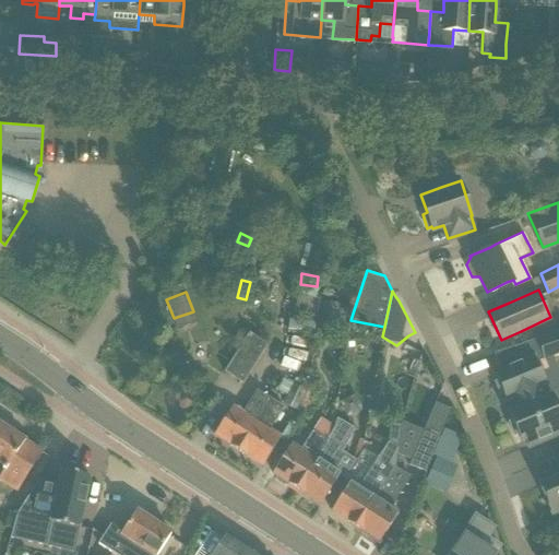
[(295,313),(317,316),(319,295),(297,292),(295,313)]
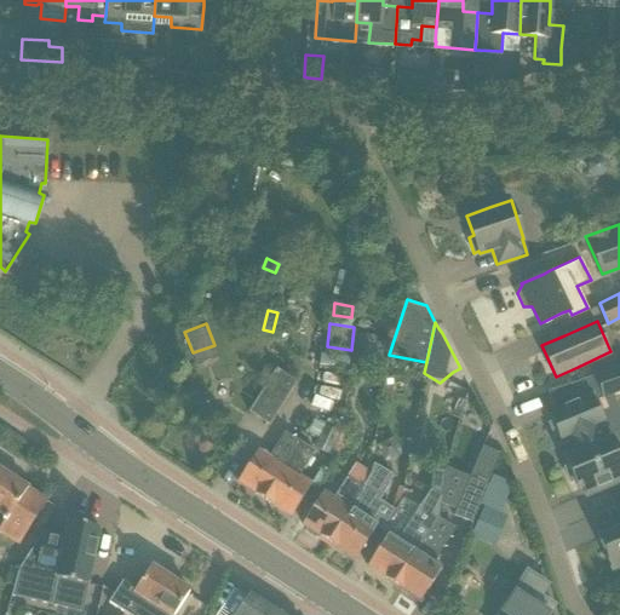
[(355,354),(380,357),(384,334),(357,331),(355,354)]
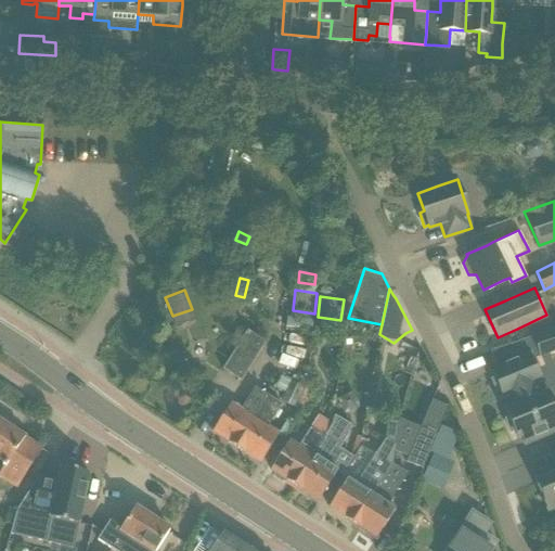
[(554,327),(533,334),(540,354),(554,348),(554,327)]
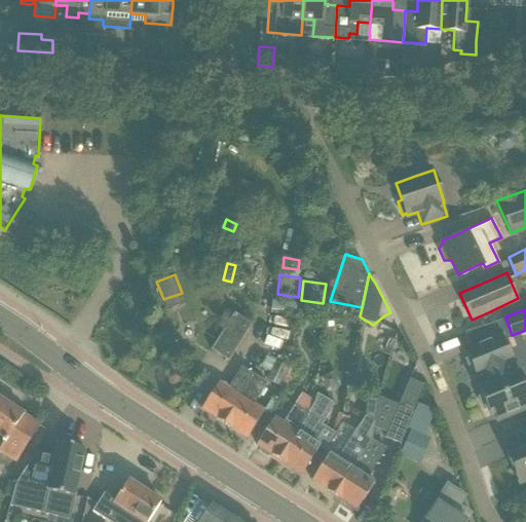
[(211,346),(228,358),(252,322),(234,310),(211,346)]
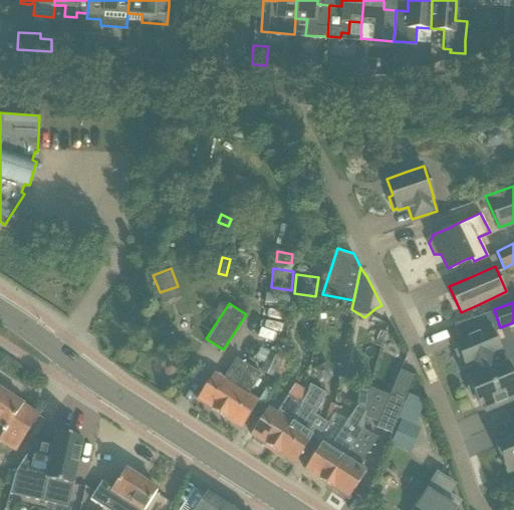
[(458,346),(454,348),(459,361),(463,359),(466,365),(468,364),(473,376),(505,362),(505,361),(501,352),(503,351),(491,326),(456,340),(458,346)]
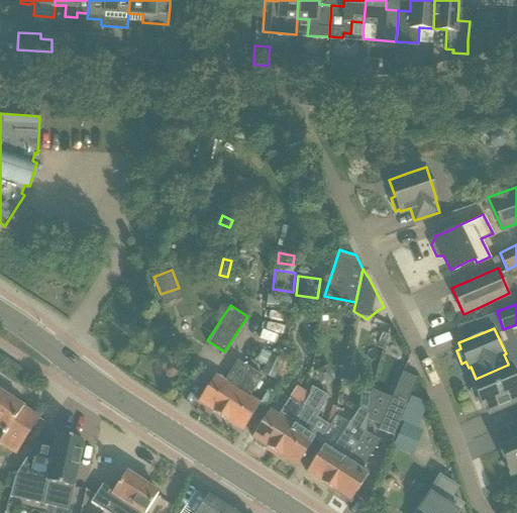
[(267,363),(263,371),(274,376),(283,360),(271,353),(267,363)]
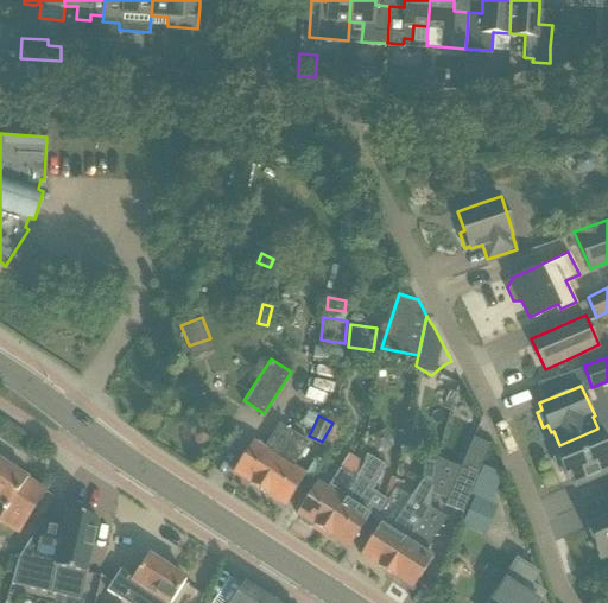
[(233,470),(259,487),(296,431),(280,420),(278,424),(264,445),(253,438),(233,470)]
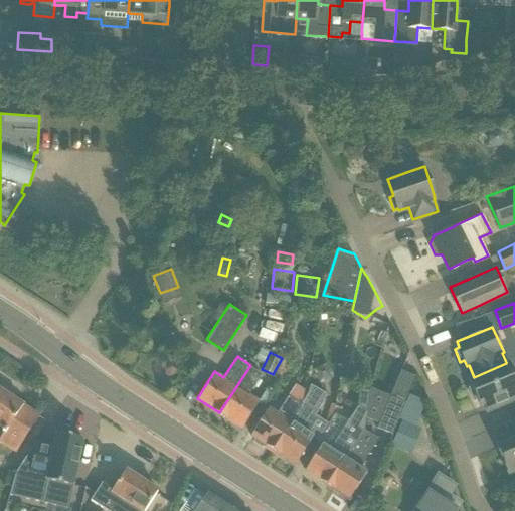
[(472,385),(469,386),(474,398),(477,397),(480,403),(484,401),(487,409),(514,397),(514,358),(510,361),(510,362),(506,363),(474,377),(470,379),(472,385)]
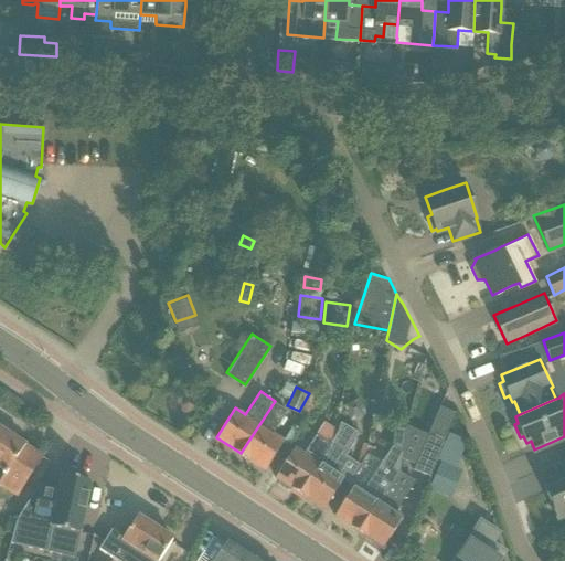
[(241,453),(265,468),(284,440),(273,432),(287,409),(275,401),(241,453)]
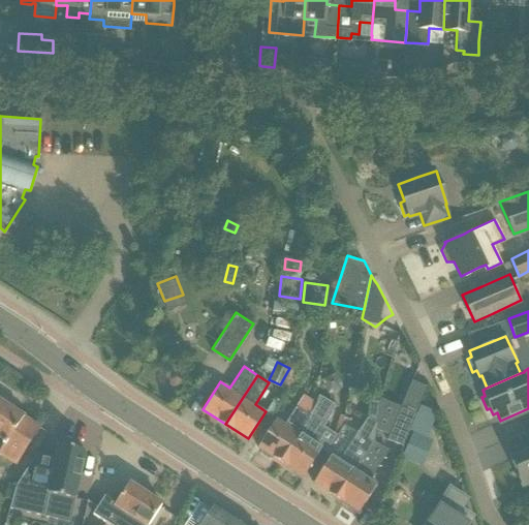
[(280,460),(303,474),(321,446),(313,441),(331,412),(335,402),(319,394),(318,395),(317,395),(316,404),(315,405),(310,413),(280,460)]
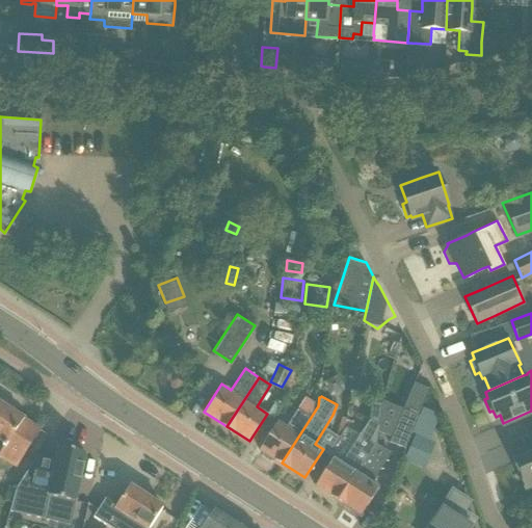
[(303,397),(298,406),(312,416),(317,407),(318,406),(304,397),(303,397)]
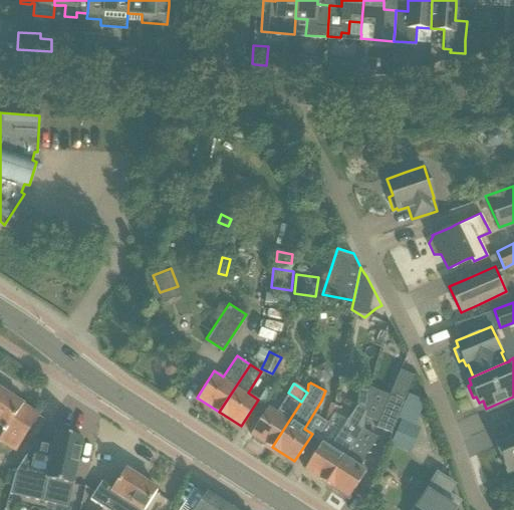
[(0,434),(0,440),(15,449),(38,413),(0,388),(0,424),(3,427),(0,434)]
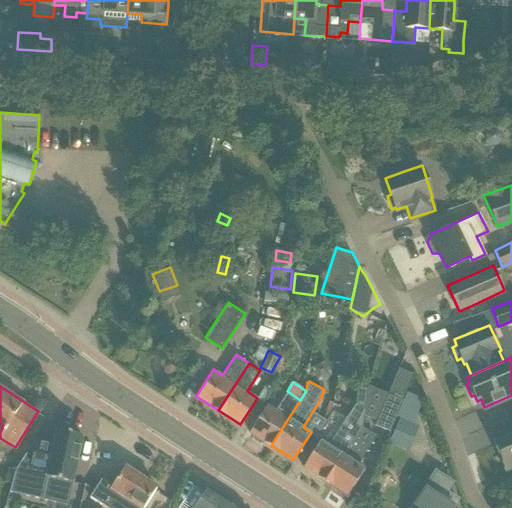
[(357,394),(356,403),(364,408),(365,396),(366,388),(358,387),(357,394)]
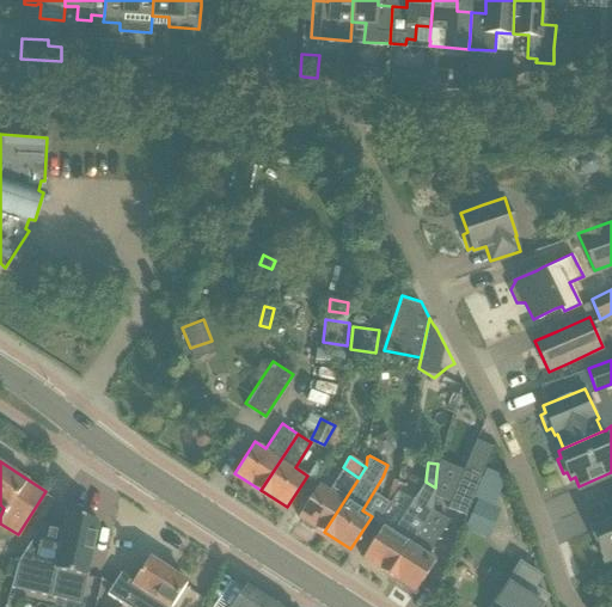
[(312,494),(299,515),(324,532),(359,478),(343,467),(329,489),(319,483),(312,494)]
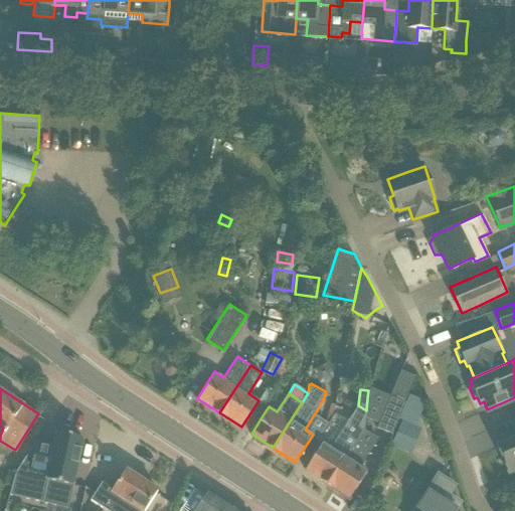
[(376,426),(392,433),(405,400),(389,394),(376,426)]
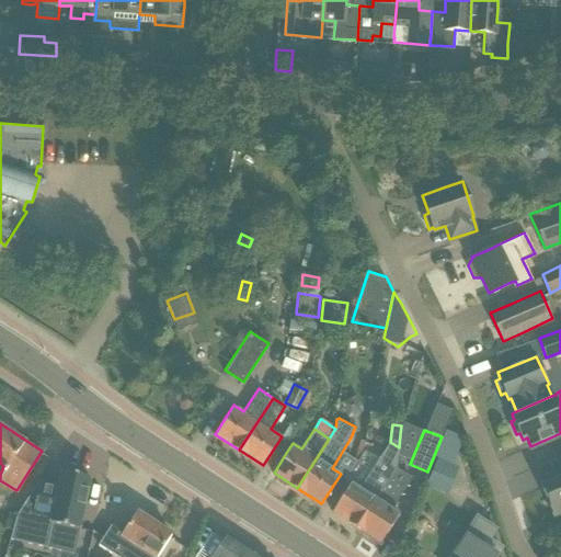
[(345,491),(332,510),(356,526),(388,477),(389,478),(397,467),(397,466),(399,447),(390,442),(381,456),(361,487),(352,481),(345,491)]
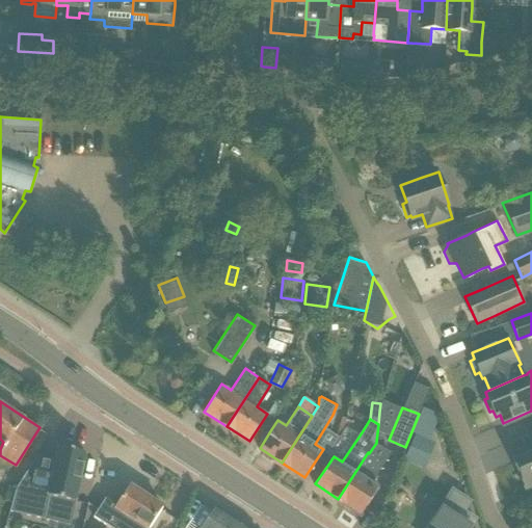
[(415,432),(406,452),(421,458),(429,439),(415,432)]
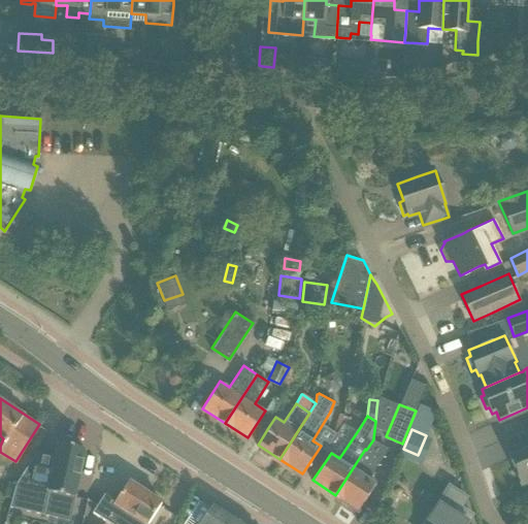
[(527,433),(527,448),(510,456),(522,483),(527,480),(527,430),(519,434),(520,435),(527,432),(527,433)]
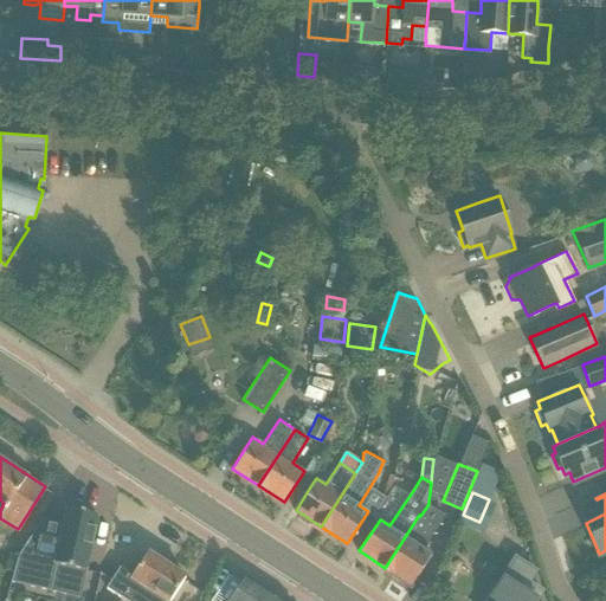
[(385,568),(411,585),(431,553),(423,548),(445,515),(429,504),(420,516),(419,515),(385,568)]
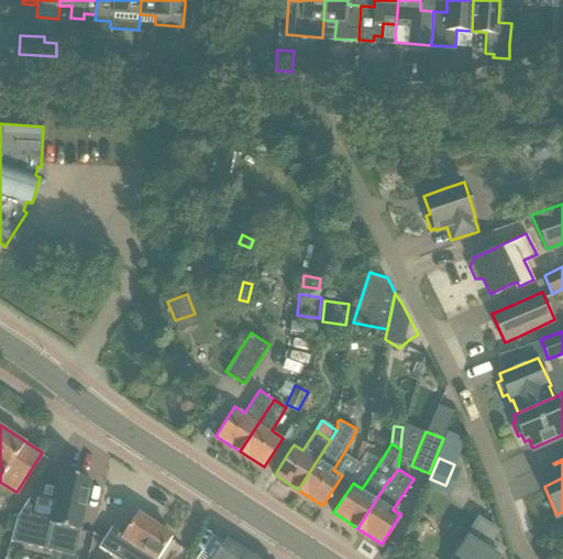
[(17,514),(12,538),(45,546),(51,522),(78,528),(79,525),(80,525),(83,515),(81,514),(89,480),(79,478),(80,477),(81,472),(68,470),(67,473),(68,474),(67,475),(62,474),(58,489),(37,484),(17,514)]
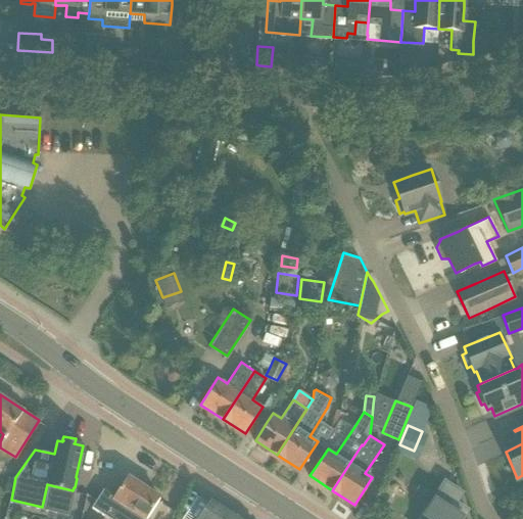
[(103,487),(92,506),(94,507),(112,518),(145,518),(148,515),(159,498),(127,476),(114,494),(103,487)]
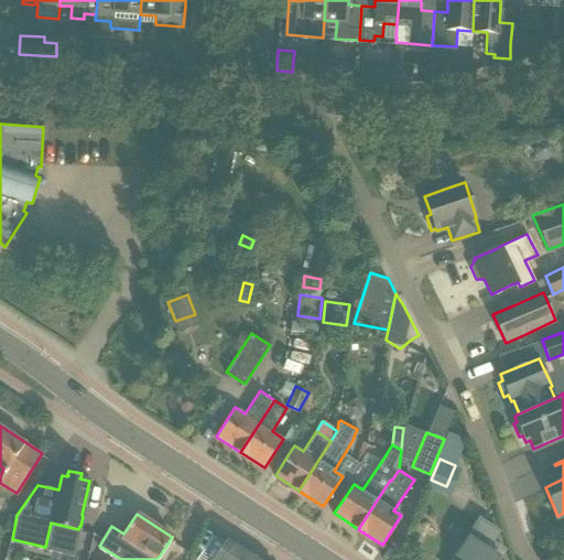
[(496,559),(503,549),(491,540),(498,530),(484,520),(478,517),(458,548),(463,551),(476,559),(496,559)]
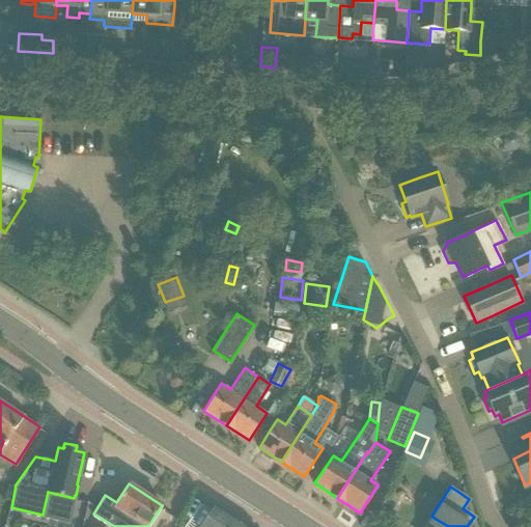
[(231,526),(238,518),(216,504),(204,521),(200,526),(231,526)]
